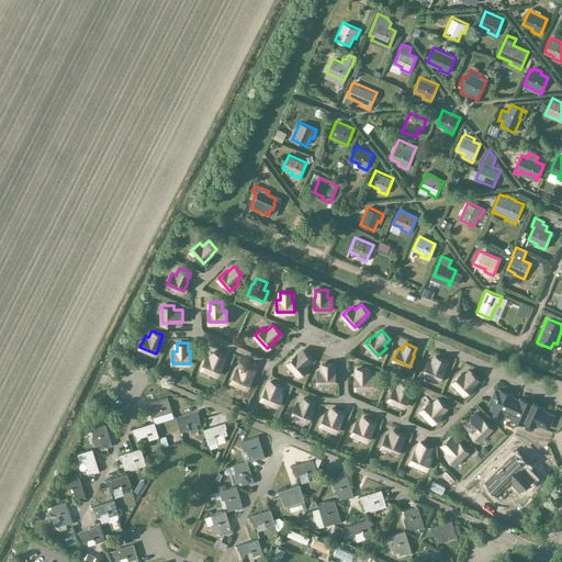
[(296,353),(288,362),(299,375),(308,367),(305,363),(311,358),(303,349),(298,355),(296,353)]
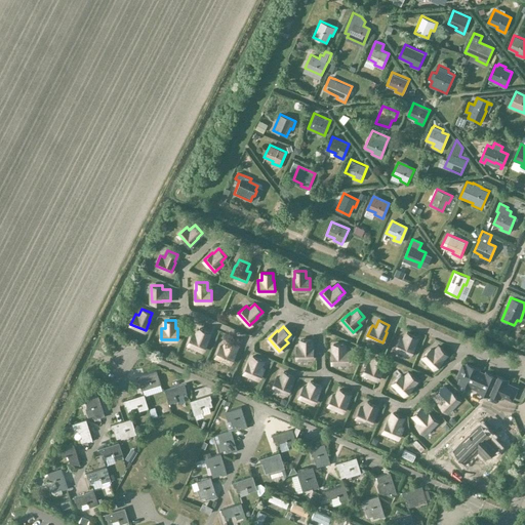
[(193,333),(188,344),(203,350),(207,339),(206,339),(209,332),(199,328),(196,335),(193,333)]
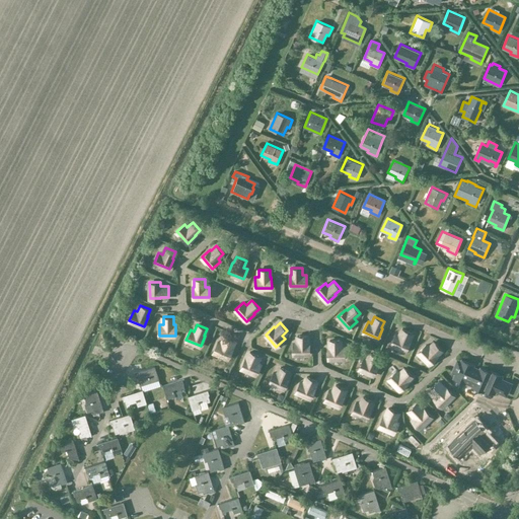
[(395,334),(391,344),(405,351),(411,341),(410,340),(413,334),(402,328),(399,336),(395,334)]
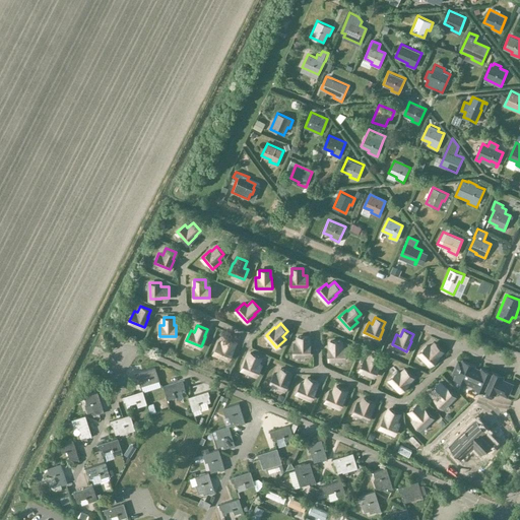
[(298,343),(294,343),(294,354),(310,354),(310,343),(309,343),(309,336),(298,336),(298,343)]
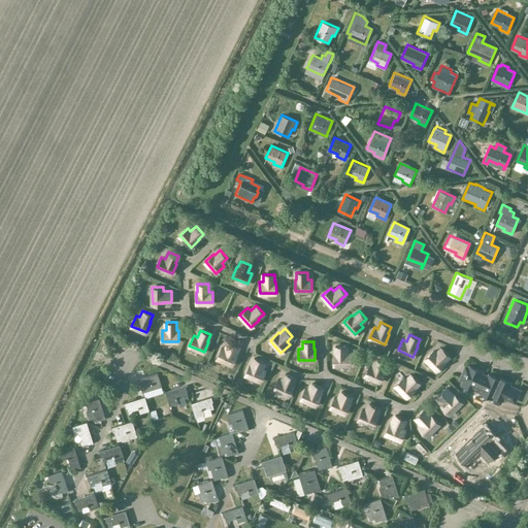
[(222,348),(218,358),(232,364),(237,354),(235,354),(238,347),(228,342),(225,349),(222,348)]
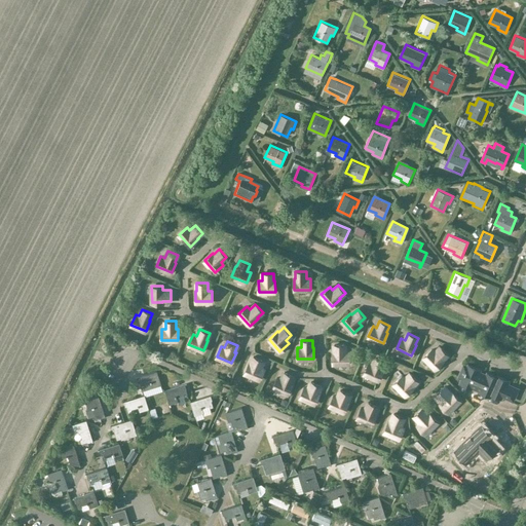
[(333,364),(349,363),(349,352),(345,352),(345,344),(334,344),(334,352),(333,352),(333,364)]
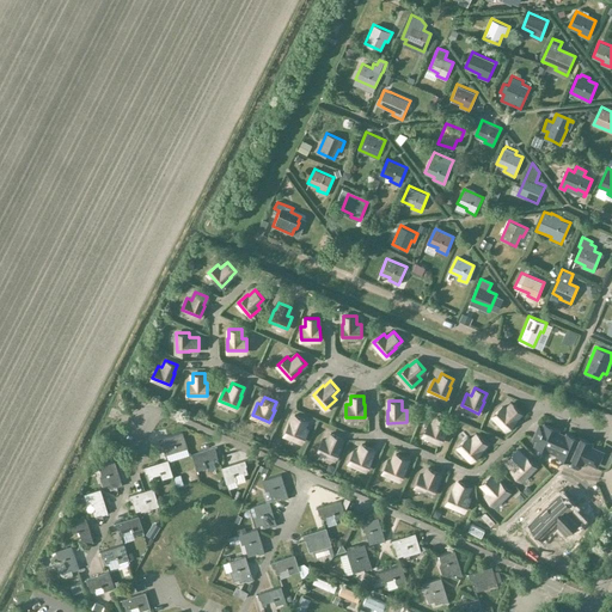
[(502,407),(493,415),(507,429),(515,420),(515,418),(521,412),(512,403),(506,410),(502,407)]
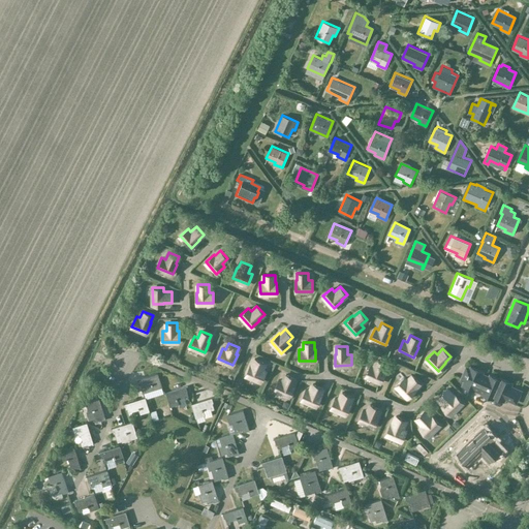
[(250,365),(246,375),(261,381),(266,371),(261,370),(265,363),(254,359),(251,365),(250,365)]
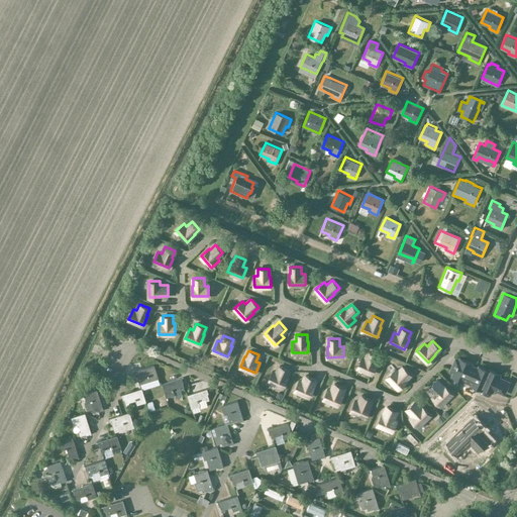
[(362,357),(357,368),(373,374),(377,364),(376,364),(379,356),(369,351),(366,358),(362,357)]
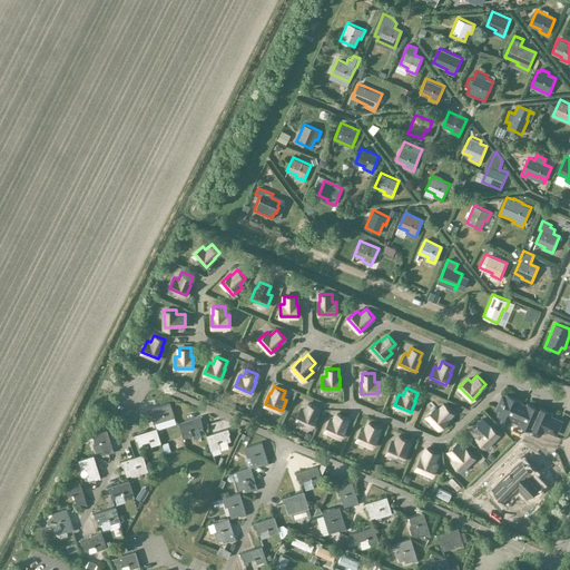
[(503,396),(499,408),(502,409),(500,415),(510,420),(511,419),(521,422),(520,424),(531,429),(532,426),(542,431),(544,428),(556,432),(560,421),(549,416),(551,412),(540,408),(539,409),(529,404),(528,408),(518,403),(519,400),(508,395),(507,397),(503,396)]
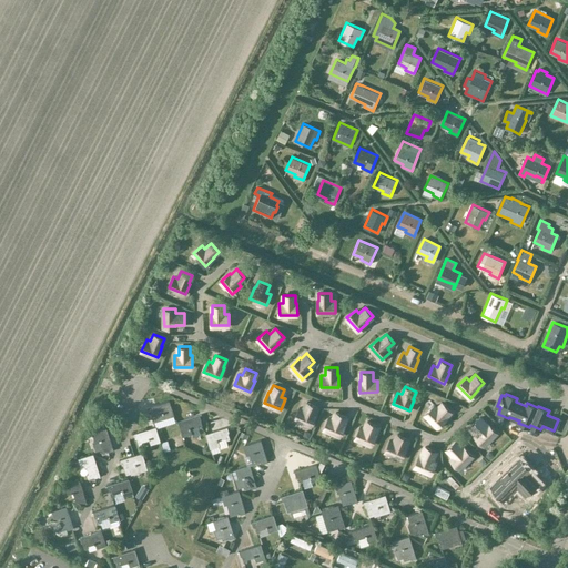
[(150,412),(151,412),(153,421),(173,415),(170,401),(148,407),(150,412)]
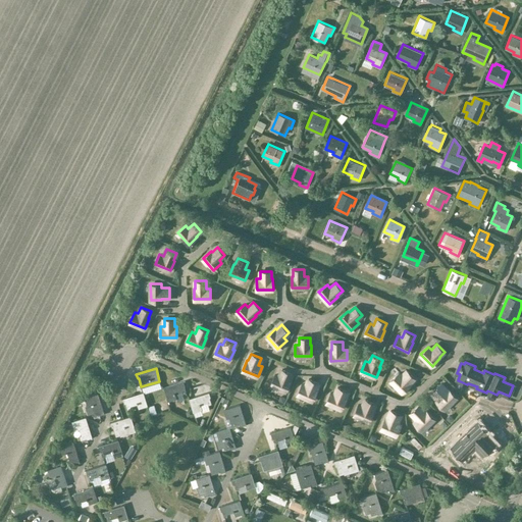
[(291,380),(289,380),(292,373),(282,369),(279,376),(275,374),(271,384),(285,390),(291,380)]
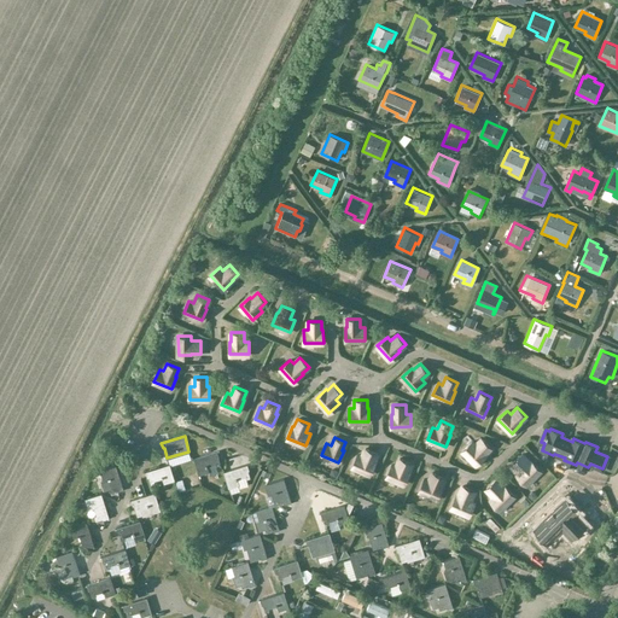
[(484,454),(491,448),(482,438),(476,444),(472,442),(462,450),(477,465),(485,455),(484,454)]
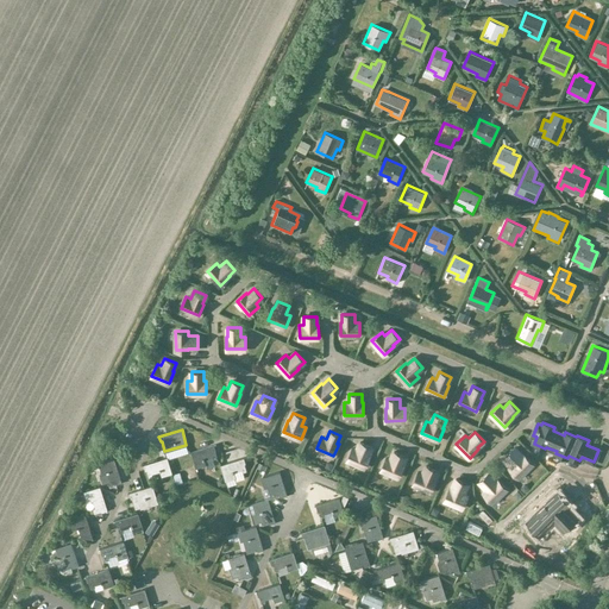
[(370,456),(369,454),(372,447),(360,441),(357,450),(352,447),(347,459),(364,468),(370,456)]
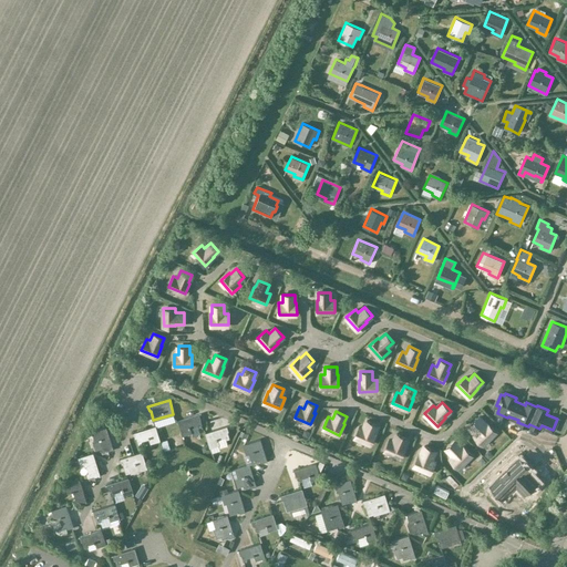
[(202,420),(199,414),(178,421),(182,435),(192,432),(192,428),(198,425),(198,428),(203,425),(200,420),(202,420)]
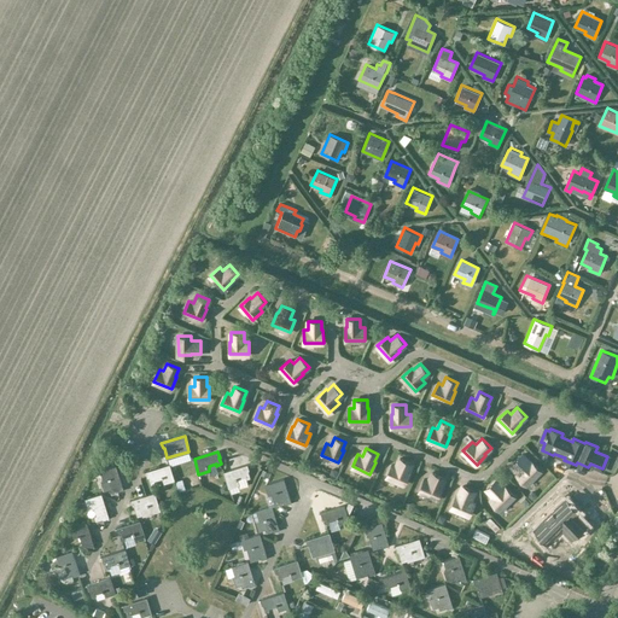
[(517,471),(514,473),(528,487),(543,471),(531,458),(530,459),(523,452),(509,465),(517,471)]
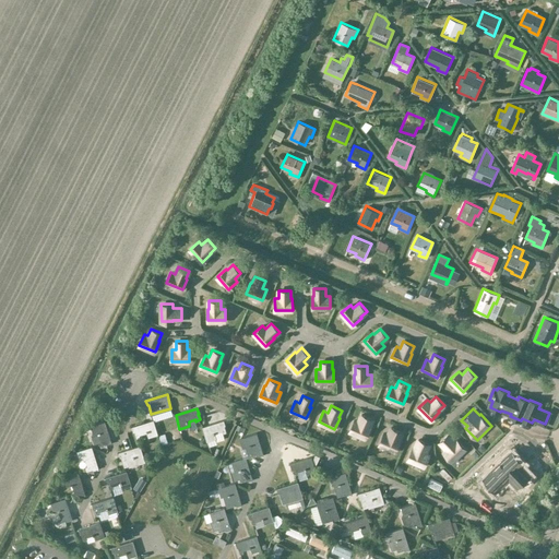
[(370,427),(369,426),(372,419),(361,414),(358,421),(354,419),(349,430),(366,438),(370,427)]
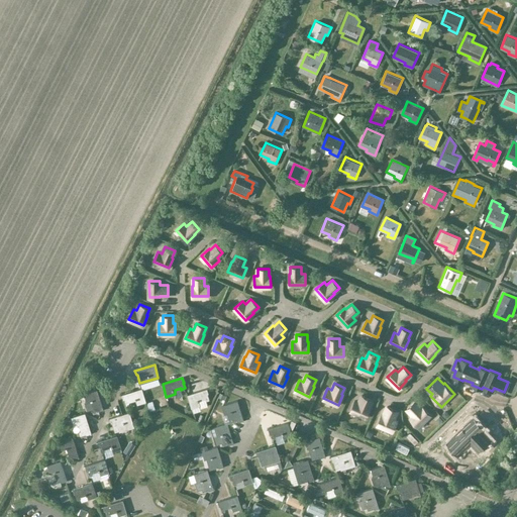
[(137,404),(146,402),(142,388),(122,394),(123,399),(124,398),(126,405),(129,403),(129,402),(136,400),(137,404)]
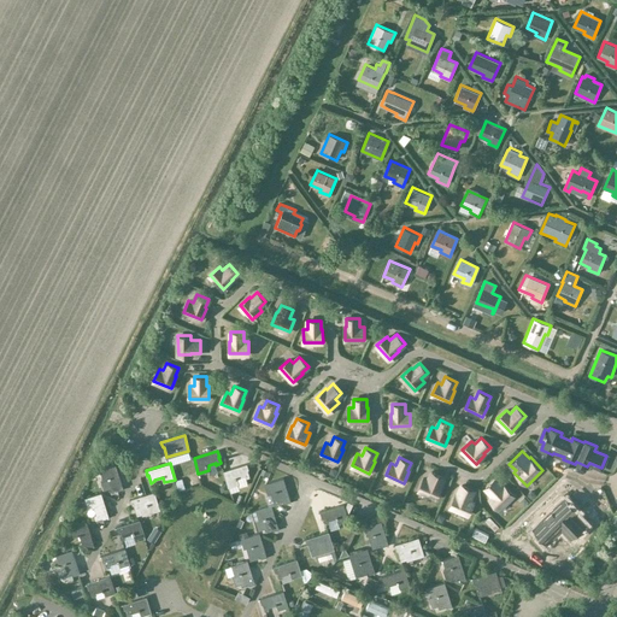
[(250,469),(247,463),(223,471),(229,487),(239,483),(238,479),(245,475),(246,477),(251,476),(247,469),(250,469)]
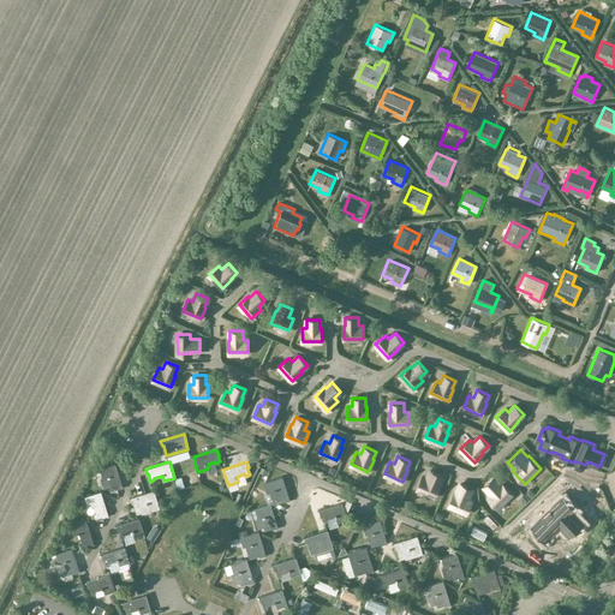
[(118,488),(123,487),(117,463),(100,467),(102,477),(101,478),(103,488),(109,487),(111,489),(117,487),(118,488)]
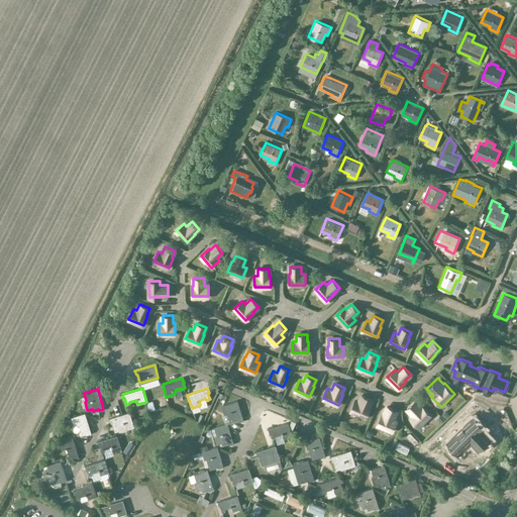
[(372,400),(362,395),(358,402),(355,400),(350,410),(366,417),(370,407),(369,406),(372,400)]
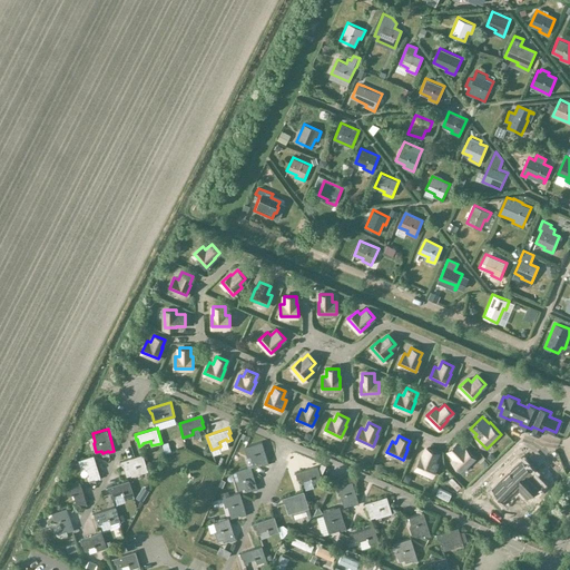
[(452,459),(450,460),(462,472),(477,459),(465,445),(464,446),(458,440),(445,452),(452,459)]
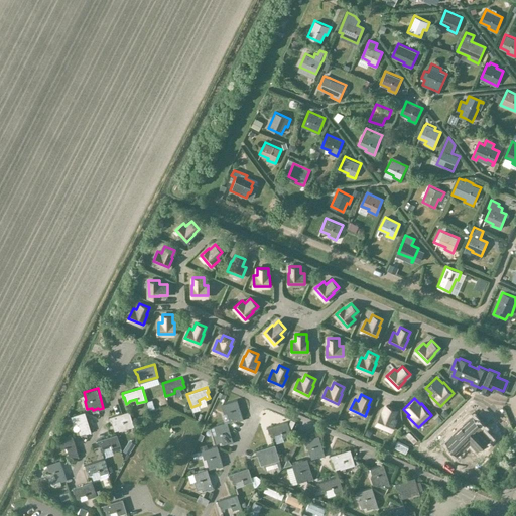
[(237,399),(221,404),(224,413),(227,412),(230,422),(233,421),(239,419),(239,420),(243,418),(237,399)]
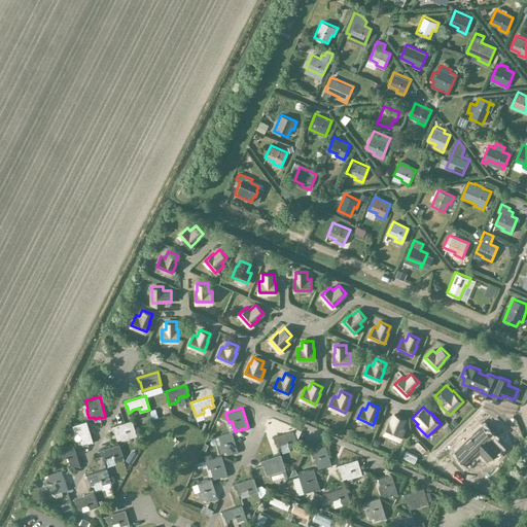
[(389,420),(382,434),(400,442),(407,427),(403,426),(407,418),(393,412),(389,420)]
